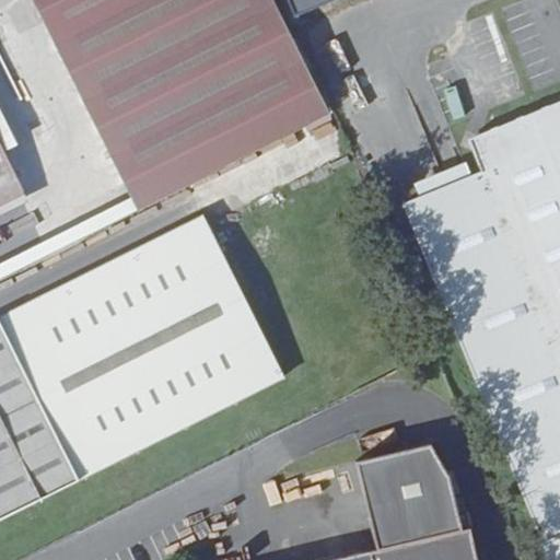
[(271,0),(36,0),(142,208),(333,113),(271,0)]
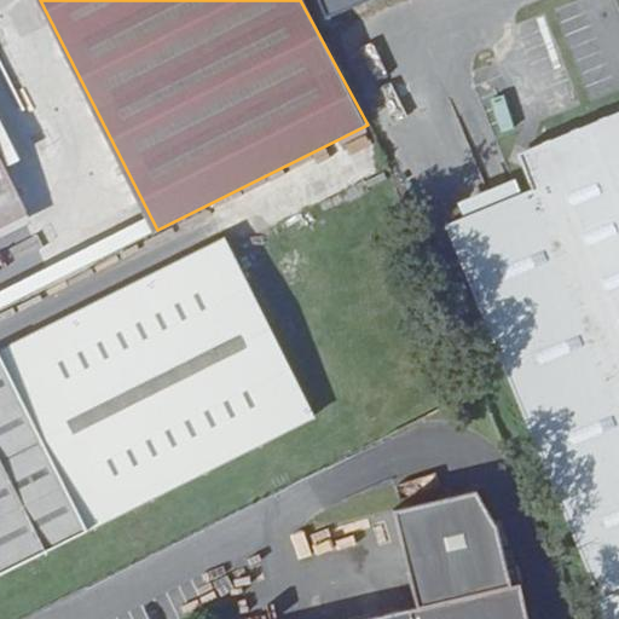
[(530,190),(444,225),(609,618),(618,618),(618,110),(528,149),(520,168),(530,190)]
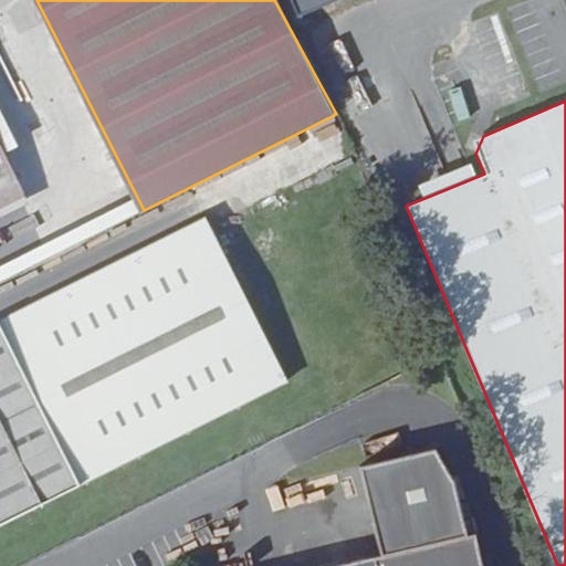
[(0,219),(33,202),(0,137),(0,219)]
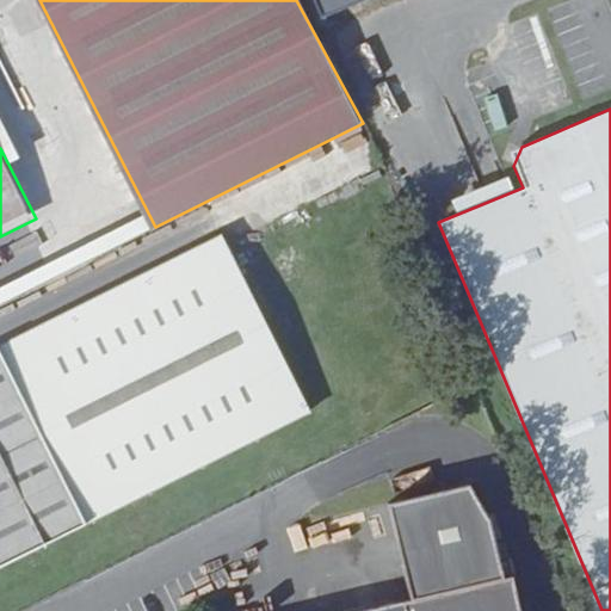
[(143,209),(73,230),(79,251),(55,259),(57,267),(152,239),(143,209)]
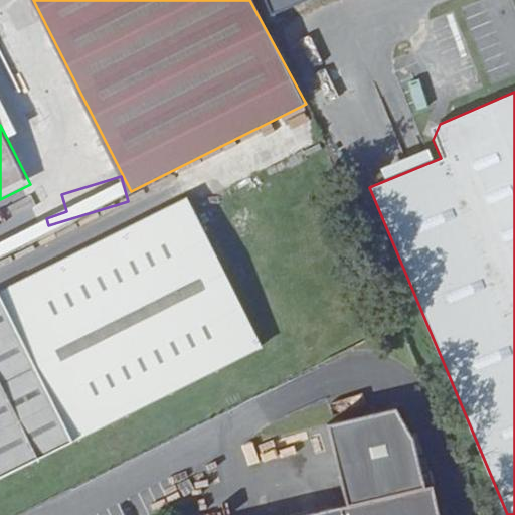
[(0,480),(261,348),(188,203),(0,296),(0,480)]
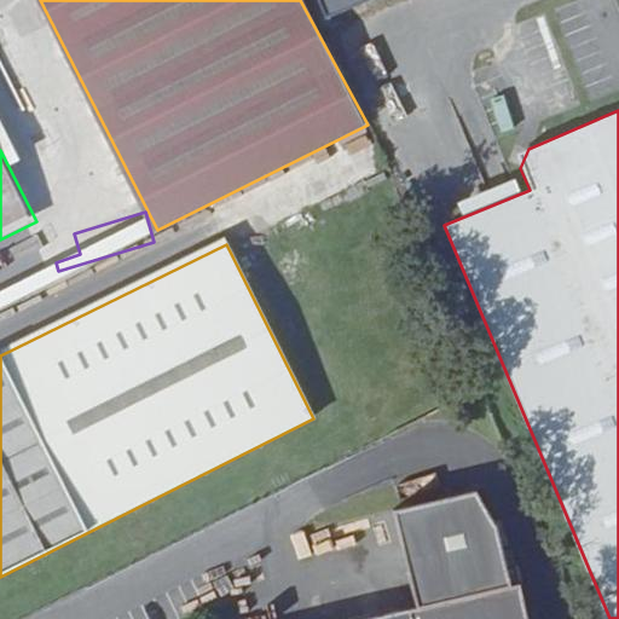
[(527,618),(520,586),(512,589),(489,492),(393,515),(416,611),(411,612),(379,618),(527,618)]
